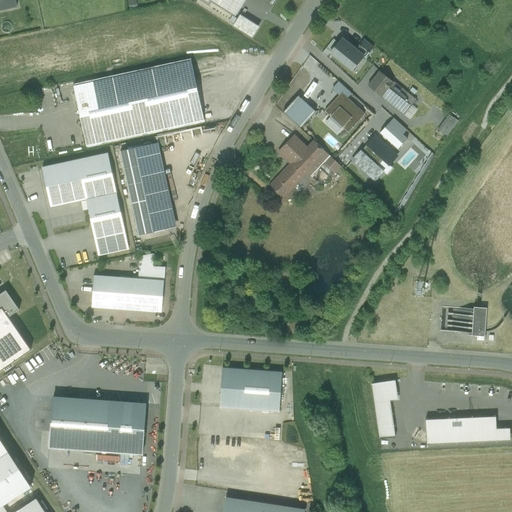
[(0,0),(0,10),(17,7),(15,0),(0,0)]
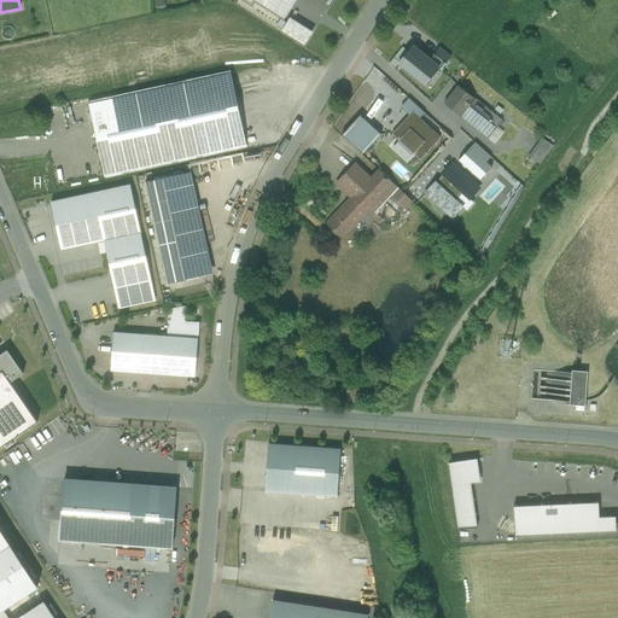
[(295,0),(246,0),(250,3),(251,0),(257,0),(284,17),(295,0)]
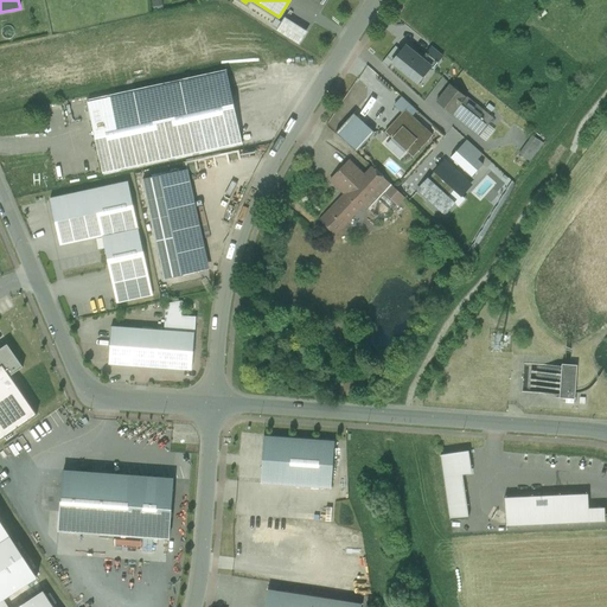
[(283,16),(275,29),(298,43),(306,30),(283,16)]
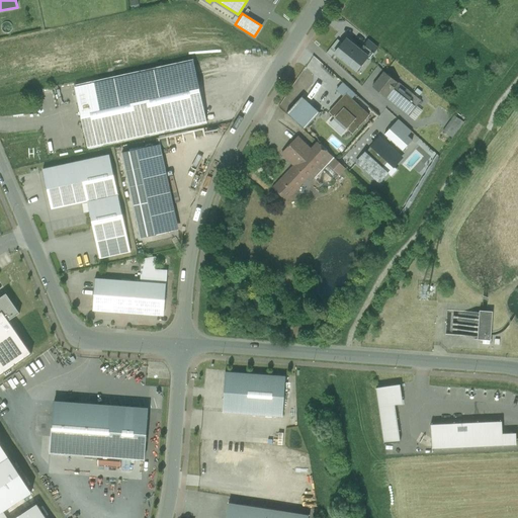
[(370,56),(344,34),(330,54),(356,74),(370,56)]
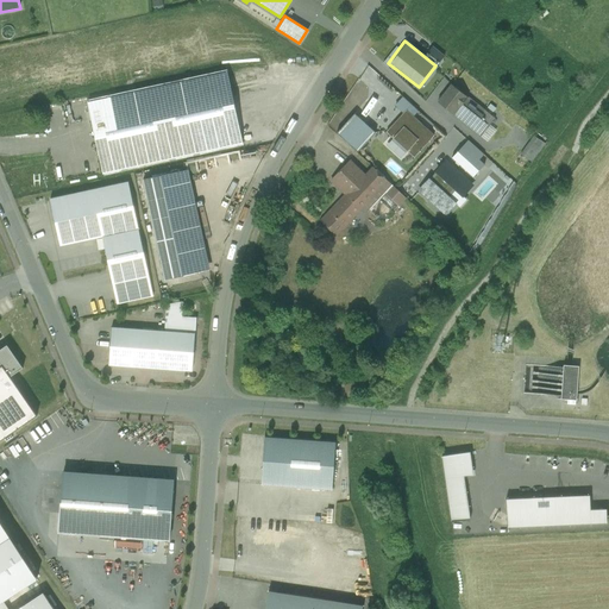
[(227,73),(88,104),(102,173),(243,143),(227,73)]
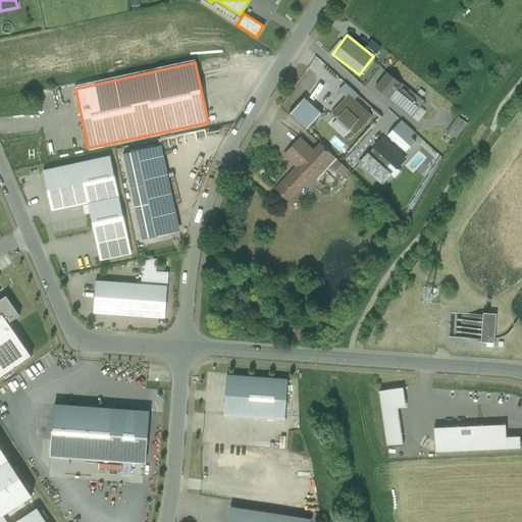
[(414,94),(401,84),(386,72),(375,88),(412,117),(424,102),(414,94)]
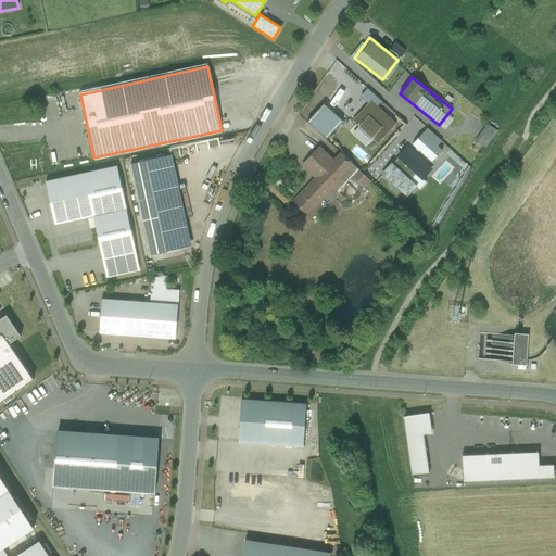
[(371,101),(377,106),(382,102),(367,89),(361,97),(368,104),(371,101)]
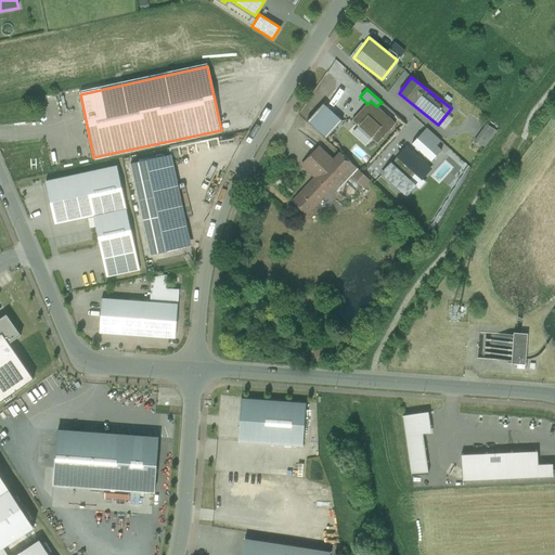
[(376,106),(371,101),(368,104),(352,120),(377,144),(396,124),(376,106)]
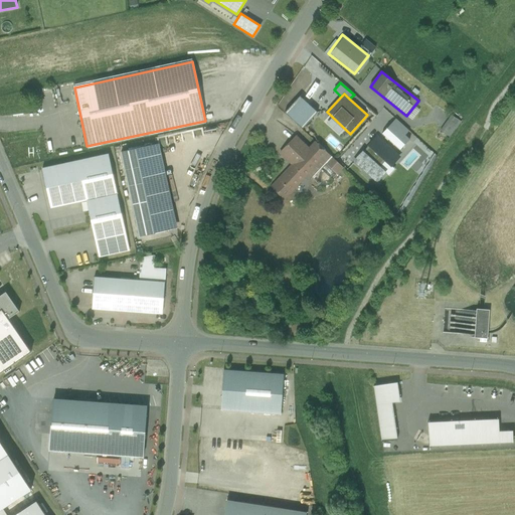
[(300,97),(285,113),(303,129),(318,113),(300,97)]
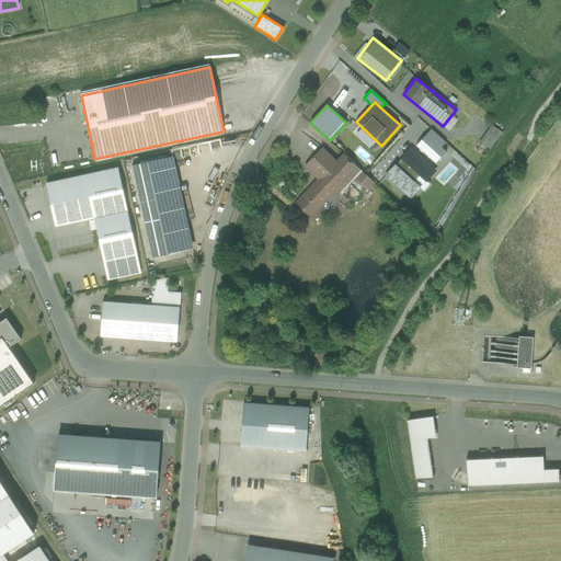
[(502,133),(492,126),(480,142),(489,149),(502,133)]
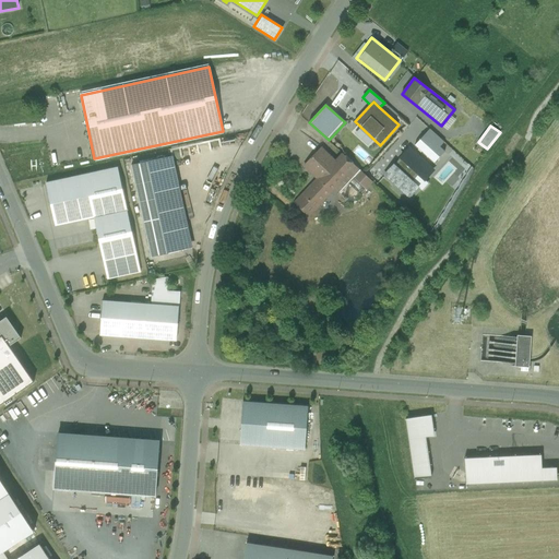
[(429,129),(415,145),(435,163),(444,152),(440,147),(444,142),(429,129)]
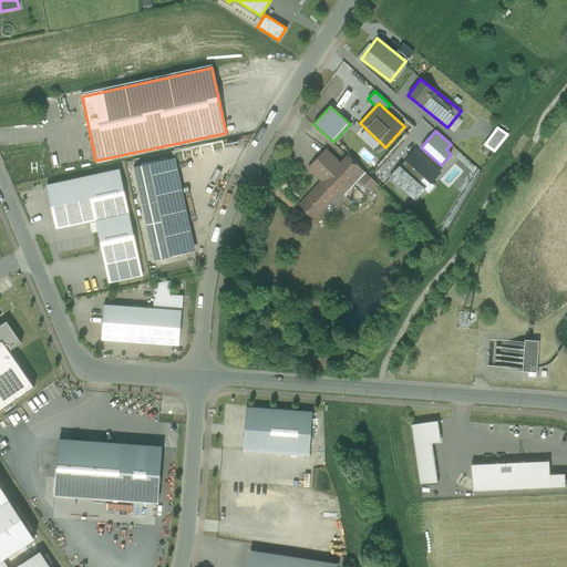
[(327,150),(308,169),(322,183),(341,164),(327,150)]
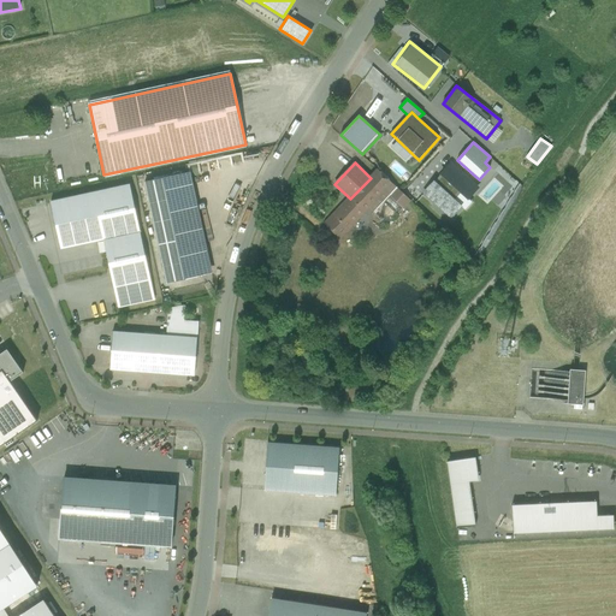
[(434,182),(425,193),(451,217),(461,207),(454,200),(461,193),(468,199),(478,188),(450,164),(442,175),(443,176),(436,183),(434,182)]
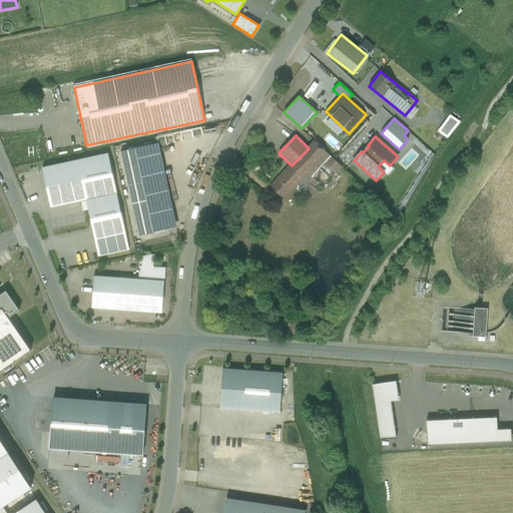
[(320,158),(306,172),(311,177),(325,163),(336,173),(342,167),(315,141),(309,148),(320,158)]
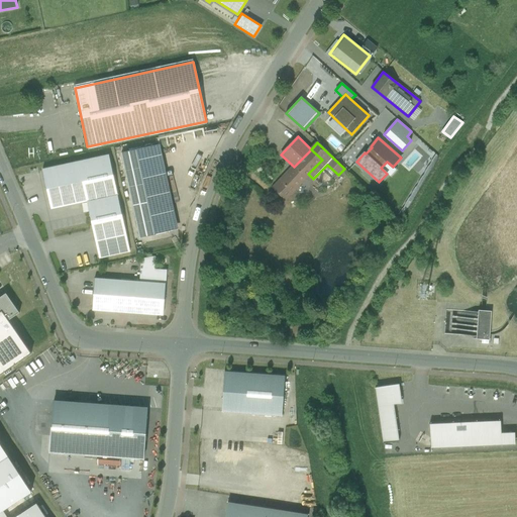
[(140,237),(178,229),(160,144),(122,152),(140,237)]
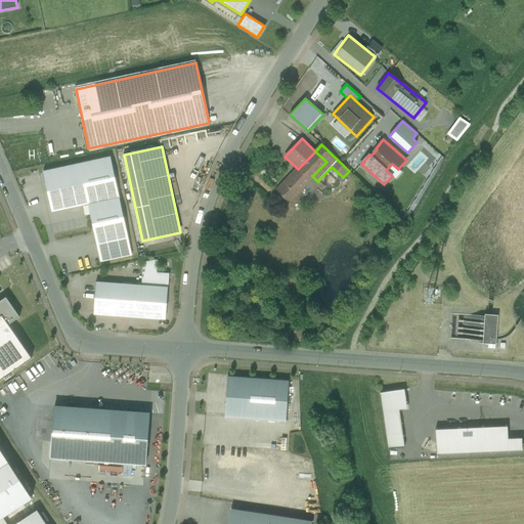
[(298,169),(277,190),(289,201),(312,176),(326,162),(315,151),(298,169)]
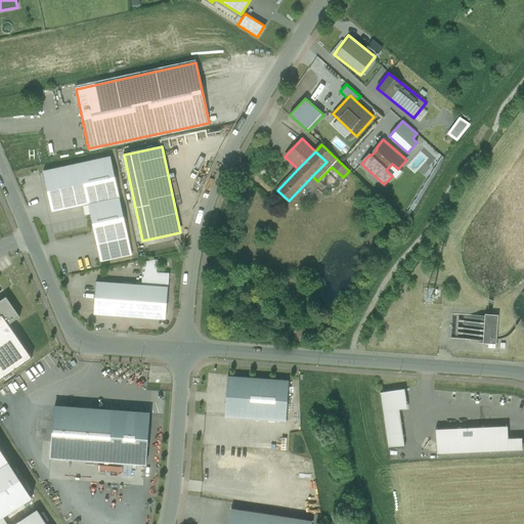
[(100,262),(131,255),(111,157),(43,171),(51,211),(87,204),(100,262)]
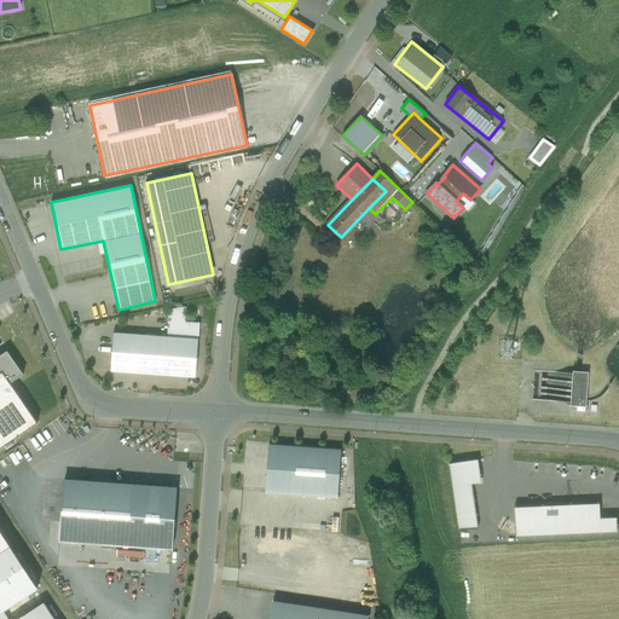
[(405,209),(392,197),(375,214),(388,226),(405,209)]
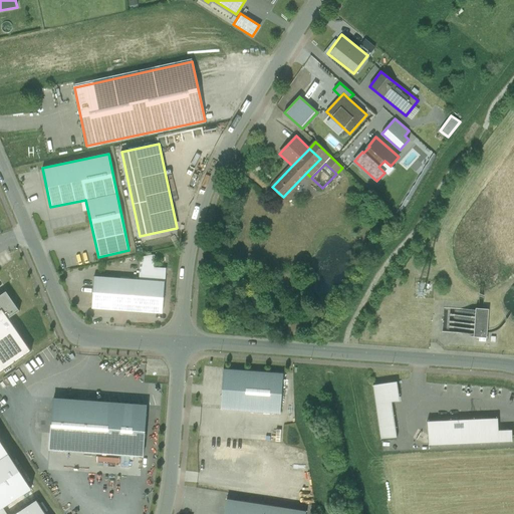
[(92,307),(163,312),(165,282),(94,277),(92,307)]
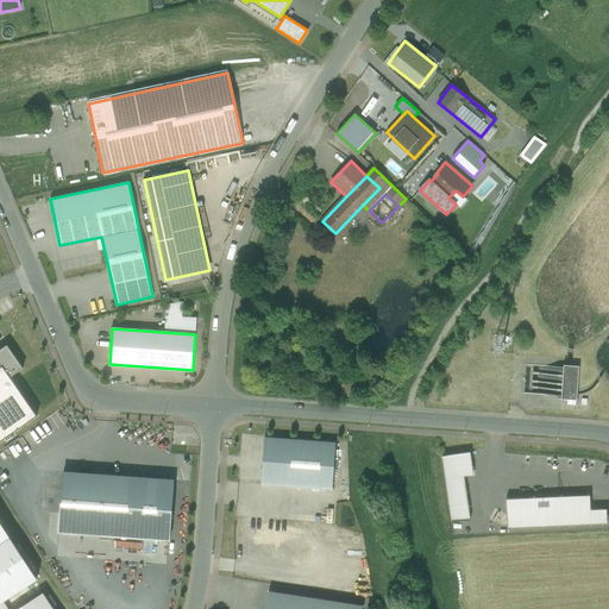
[(563,368),(544,366),(544,365),(525,364),(523,394),(541,395),(542,395),(562,396),(562,399),(577,400),(579,366),(564,365),(563,368)]
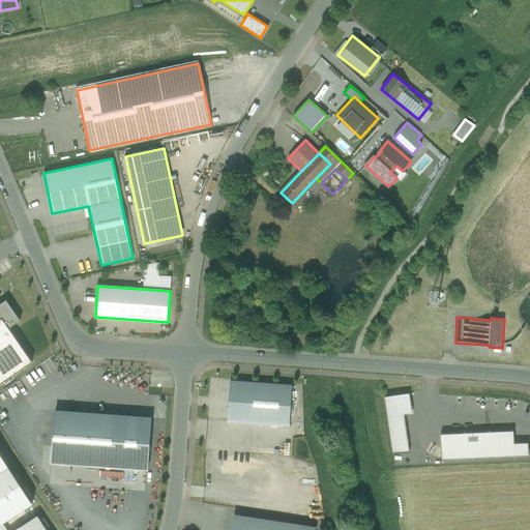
[(0,384),(32,362),(19,342),(8,328),(0,333),(0,384)]
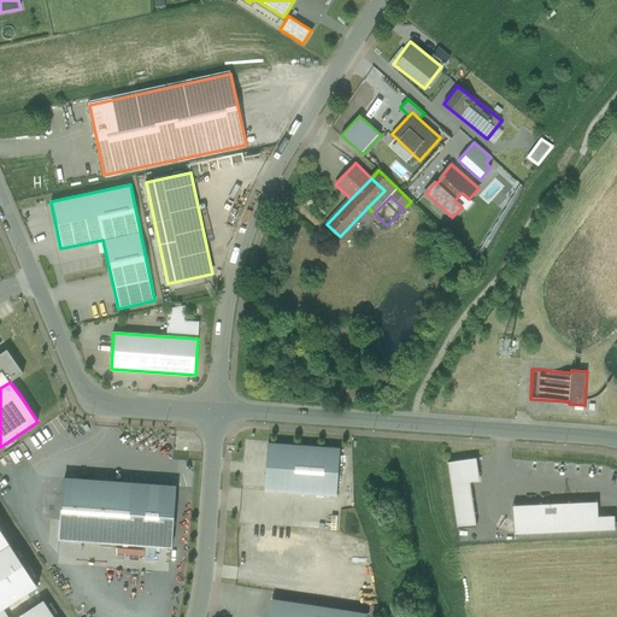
[(338,448),(266,444),(263,492),(334,497),(338,448)]
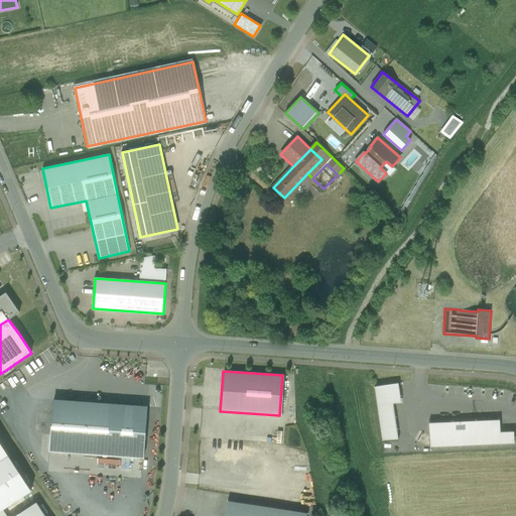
[(381,441),(397,438),(393,402),(399,401),(396,383),(373,386),(381,441)]
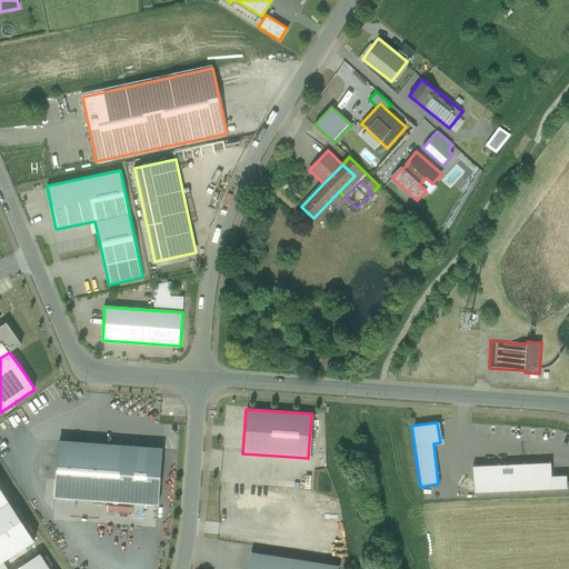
[(59,441),(56,498),(158,503),(162,448),(59,441)]
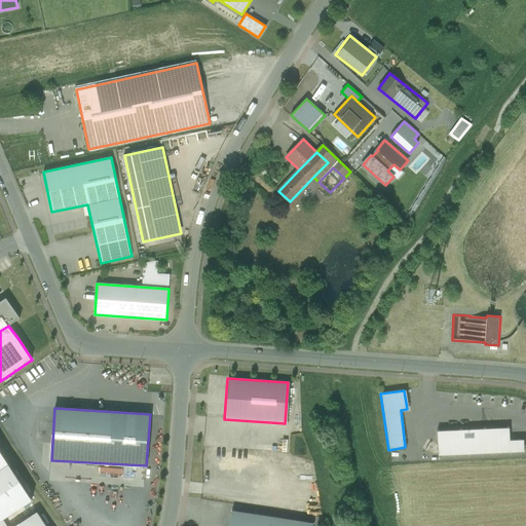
[(509,427),(437,431),(438,456),(524,451),(523,439),(510,440),(509,427)]
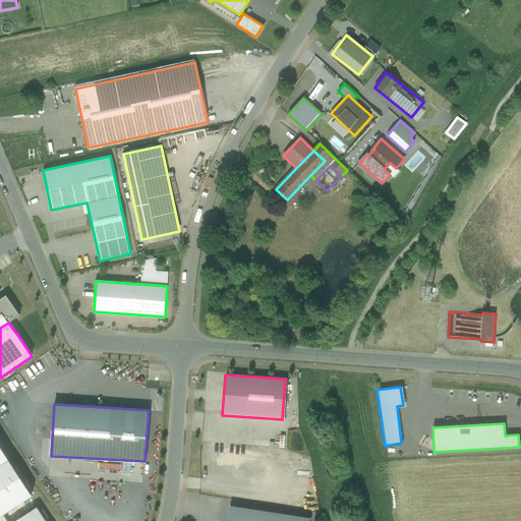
[(309,520),(310,518),(230,506),(227,520),(309,520)]
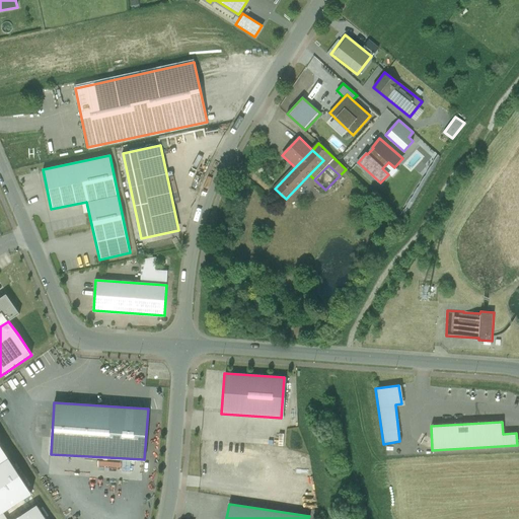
[(45,518),(36,505),(14,518),(45,518)]
